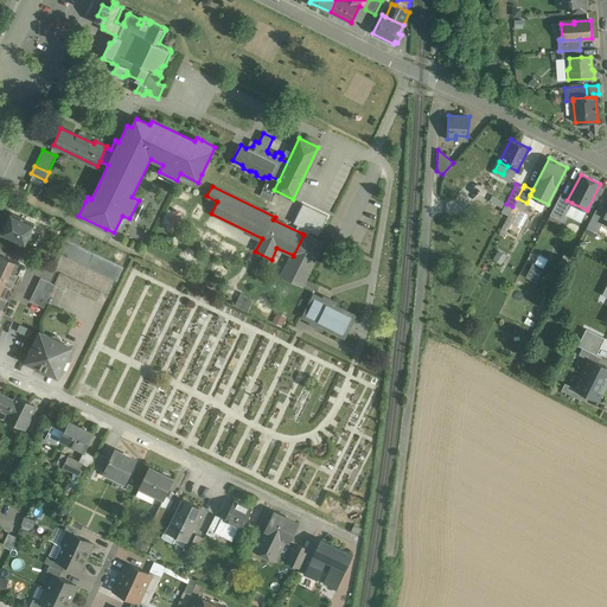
[(560,197),(550,215),(562,221),(566,213),(572,203),(567,200),(560,197)]
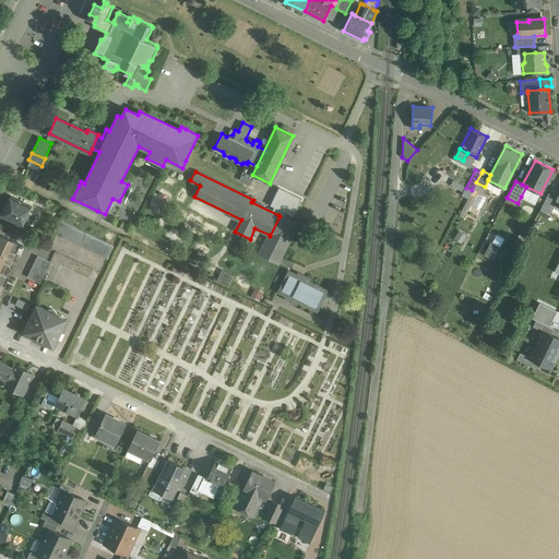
[(485,187),(476,182),(474,188),(478,191),(485,193),(488,188),(485,187)]
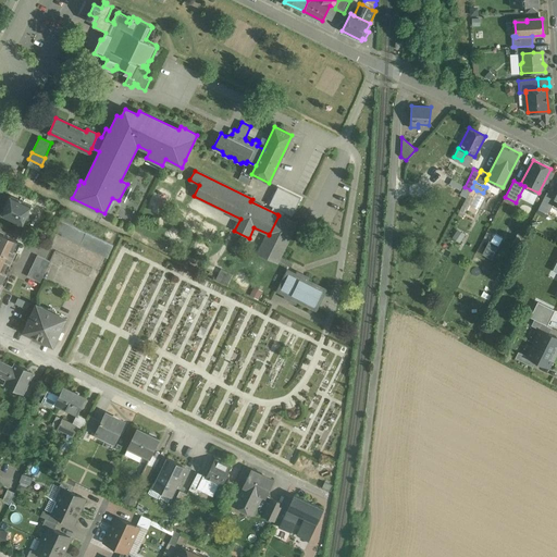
[(519,196),(533,202),(539,193),(524,186),(519,196)]
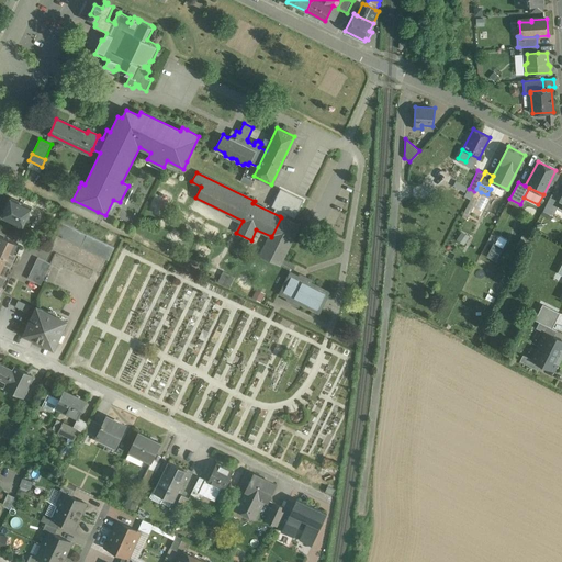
[(476,189),(461,216),(467,220),(481,192),(476,189)]
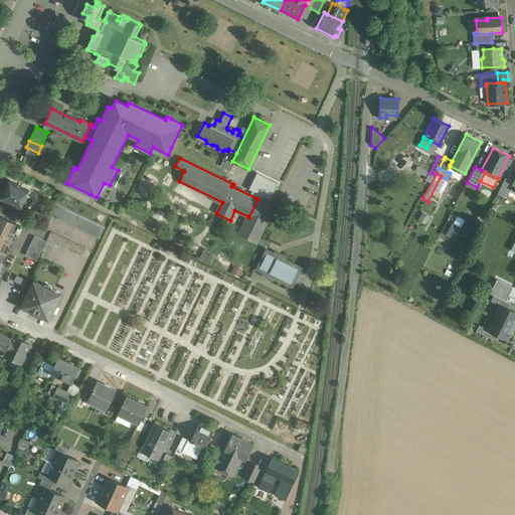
[(435,175),(430,173),(425,180),(431,182),(435,175)]
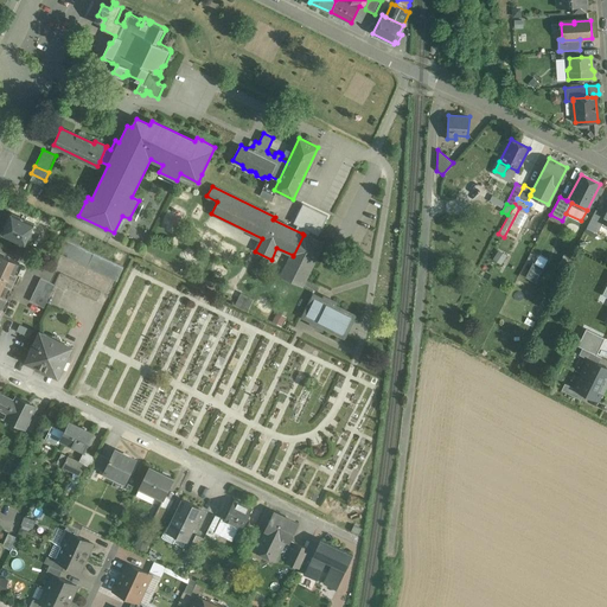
[(595,210),(592,218),(593,218),(599,222),(600,223),(601,221),(605,215),(595,210)]
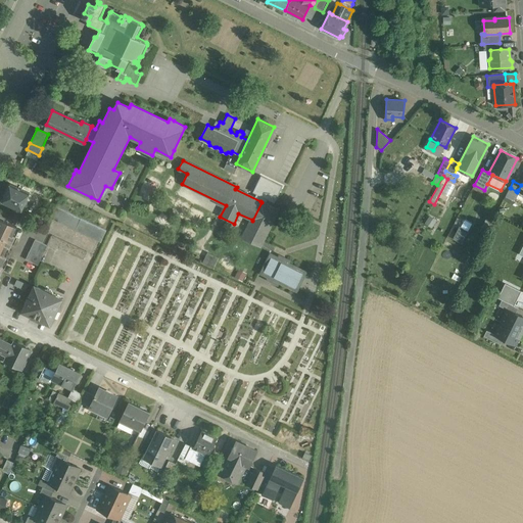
[(30,193),(11,184),(2,202),(21,210),(30,193)]
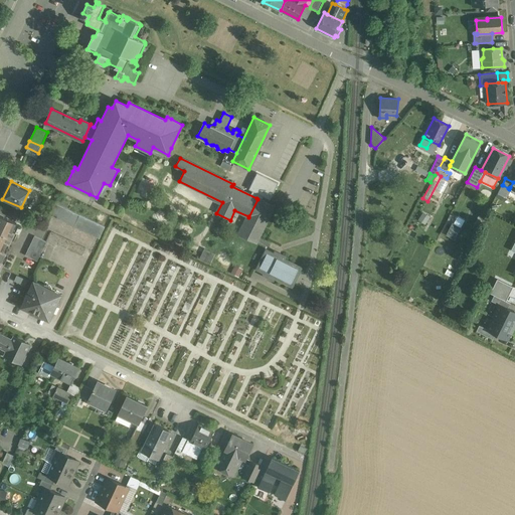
[(503,185),(498,195),(503,197),(508,188),(503,185)]
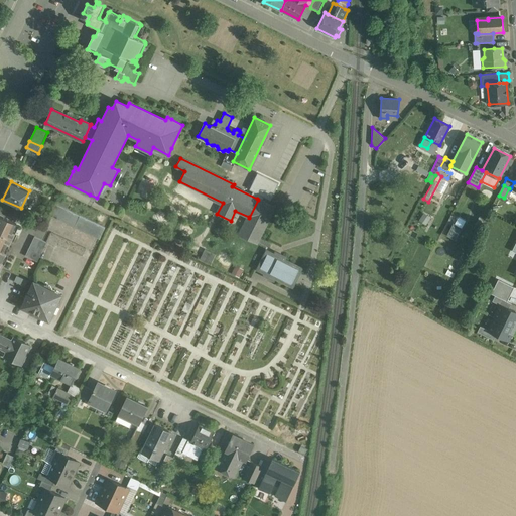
[(70,202),(58,197),(55,204),(67,209),(70,202)]
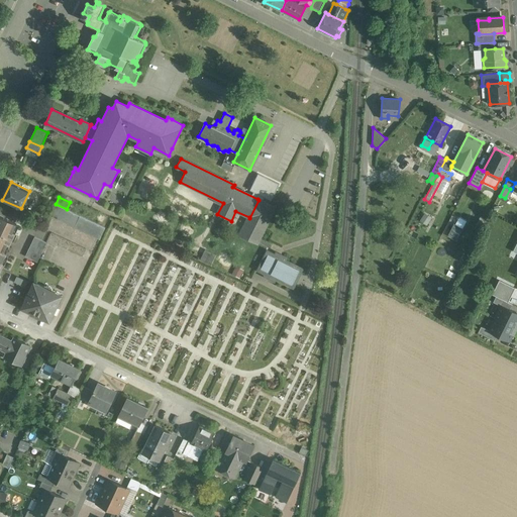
[(259,200),(249,218),(249,217),(239,236),(256,244),(275,206),(259,198),(257,199),(259,200)]
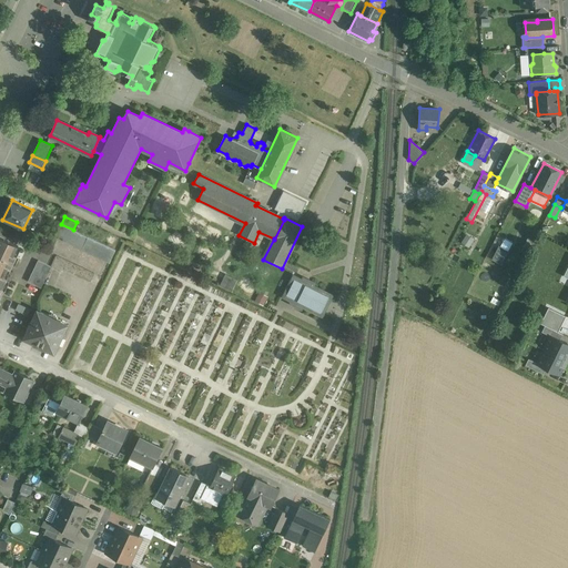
[(61,224),(56,235),(63,239),(62,241),(82,250),(88,237),(73,230),(61,224)]
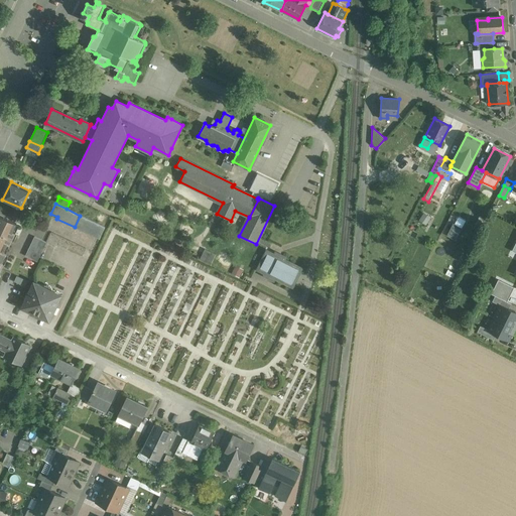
[(421,211),(417,220),(425,225),(430,215),(421,211)]
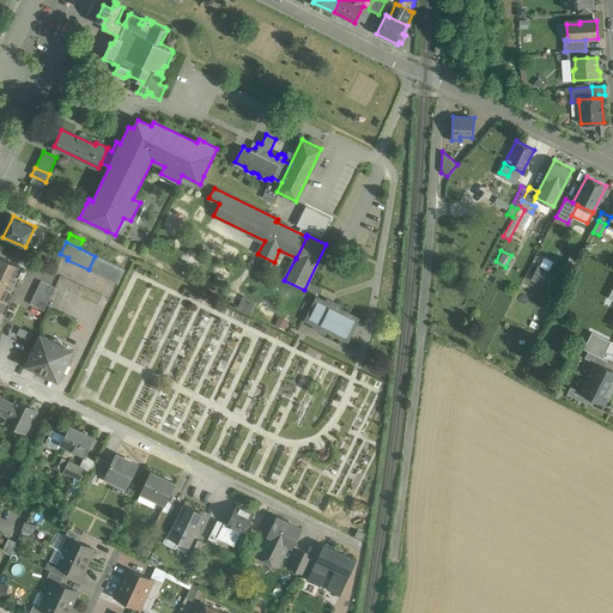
[(0,284),(8,289),(12,291),(18,277),(16,274),(19,266),(0,255),(0,284)]
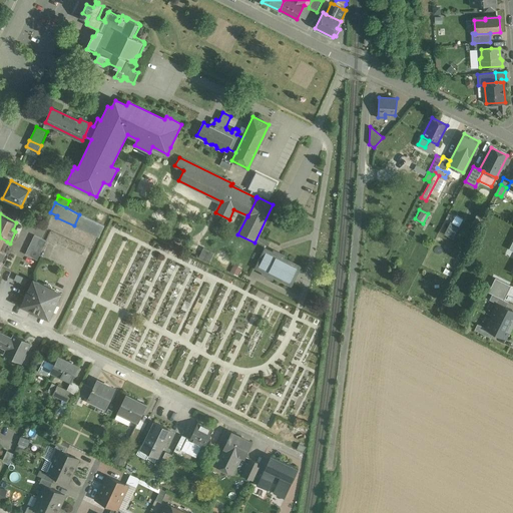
[(104,225),(79,214),(74,225),(98,237),(104,225)]
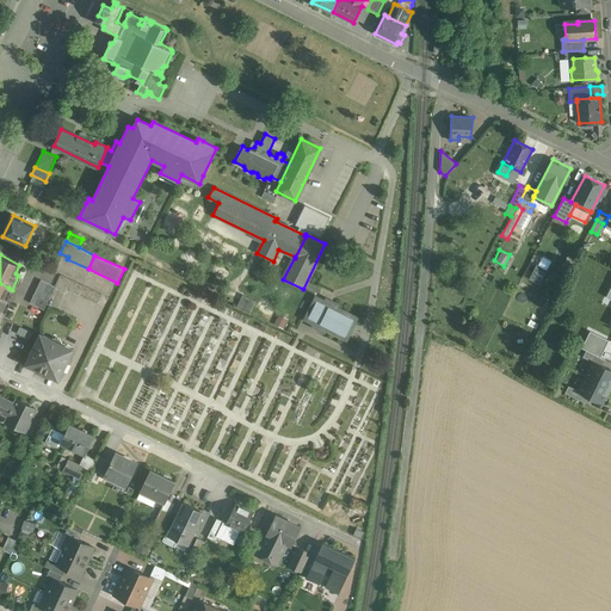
[(55,287),(41,281),(34,295),(48,302),(55,287)]
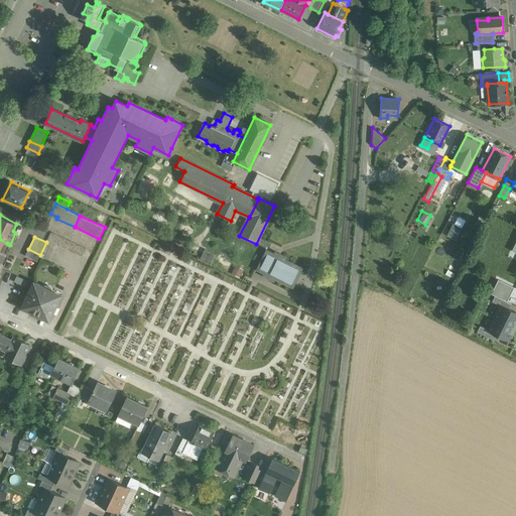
[(40,255),(28,249),(25,256),(37,261),(40,255)]
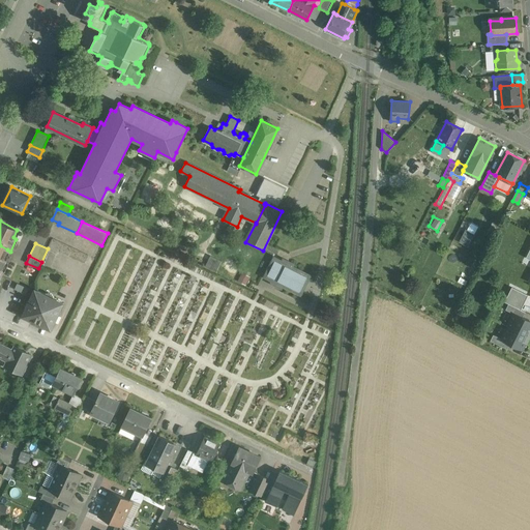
[(222,261),(211,256),(206,267),(216,272),(222,261)]
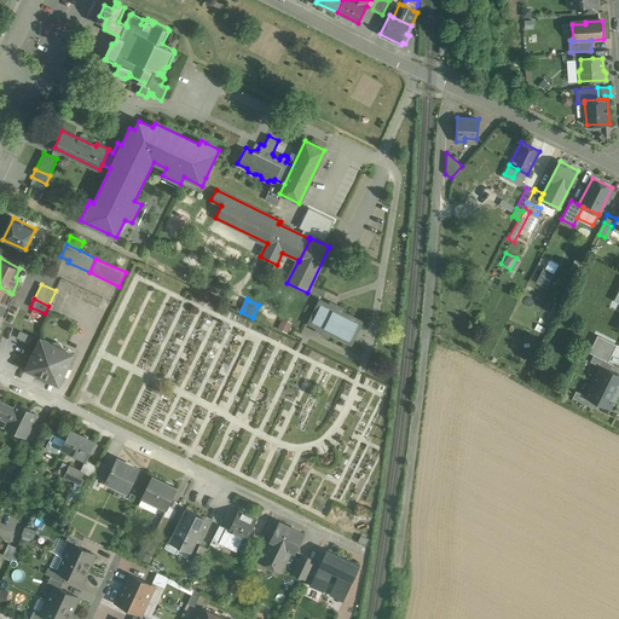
[(353,320),(340,314),(343,308),(336,305),(335,307),(319,300),(308,324),(323,331),(322,334),(329,337),(331,331),(345,337),(350,340),(358,323),(353,320)]
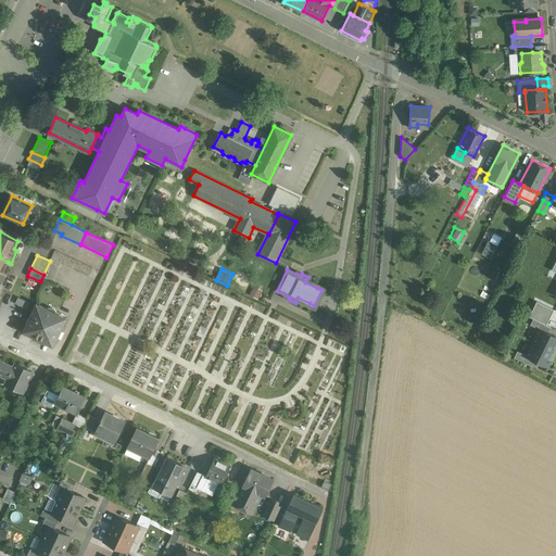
[(38,340),(52,308),(51,307),(49,307),(47,308),(37,304),(24,331),(34,336),(33,338),(38,340)]
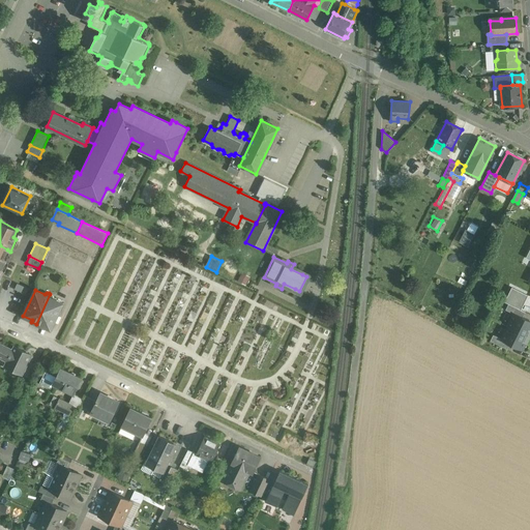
[(50,294),(36,324),(41,326),(41,325),(51,329),(63,303),(54,298),(53,296),(52,294),(50,294)]
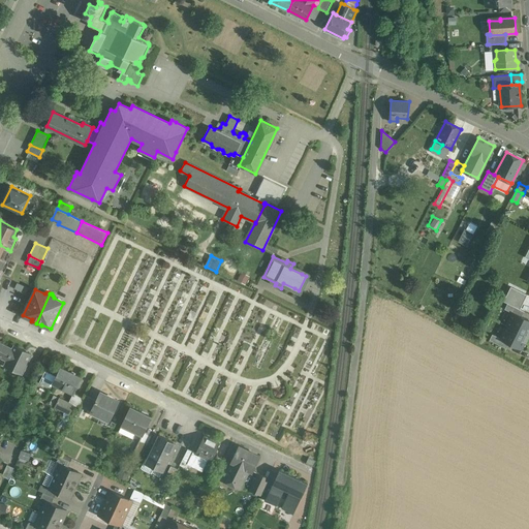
[(524,311),(507,303),(505,309),(512,313),(521,316),(524,311)]
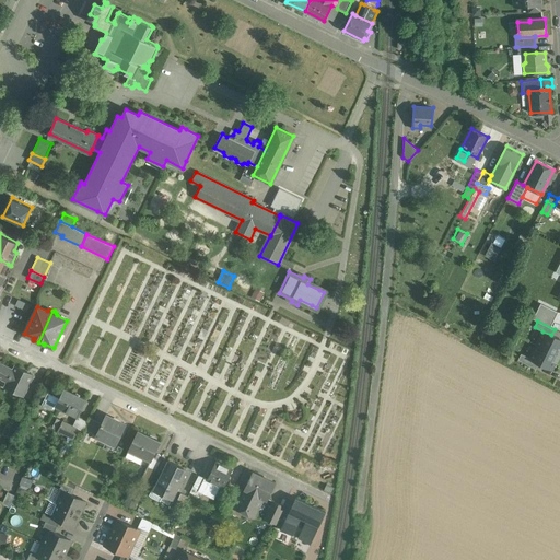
[(559,339),(551,335),(543,331),(536,345),(559,357),(559,356),(559,339)]
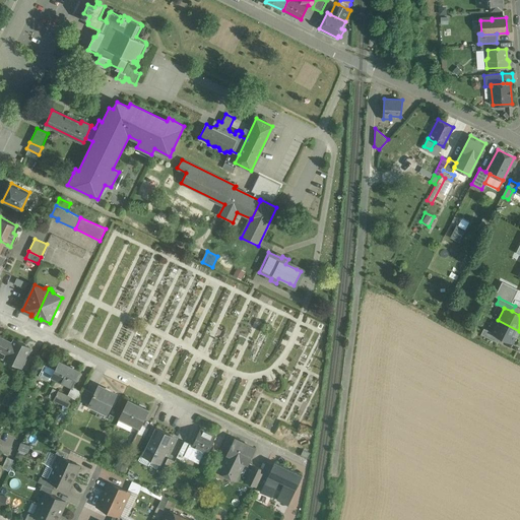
[(498,320),(492,333),(500,337),(513,343),(516,336),(517,336),(519,331),(498,320)]
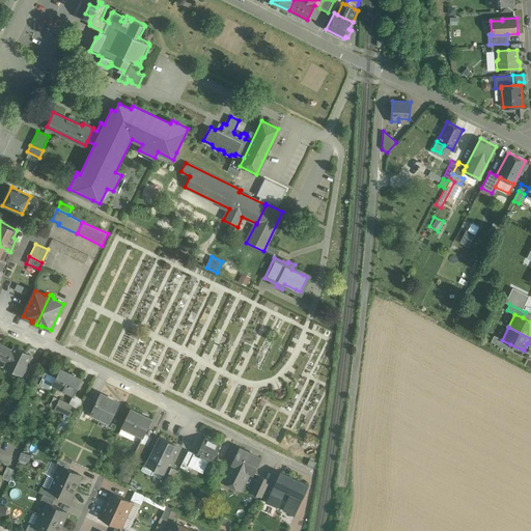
[(494,336),(491,341),(508,350),(510,344),(502,340),(494,336)]
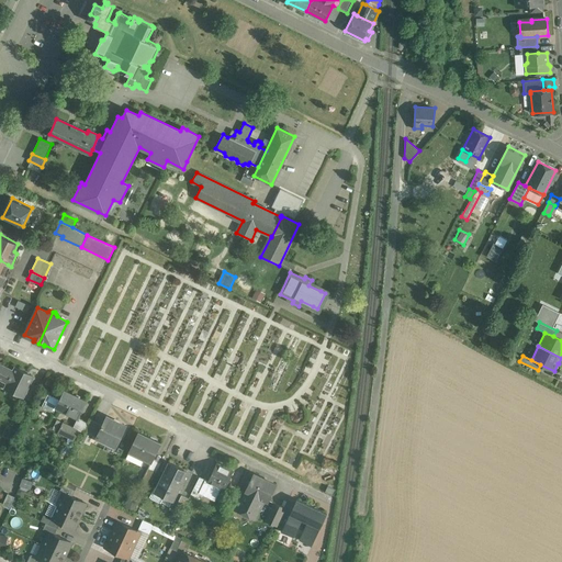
[(15,368),(13,371),(0,363),(0,378),(8,382),(6,389),(23,397),(23,396),(30,383),(31,382),(24,380),(27,373),(15,368)]
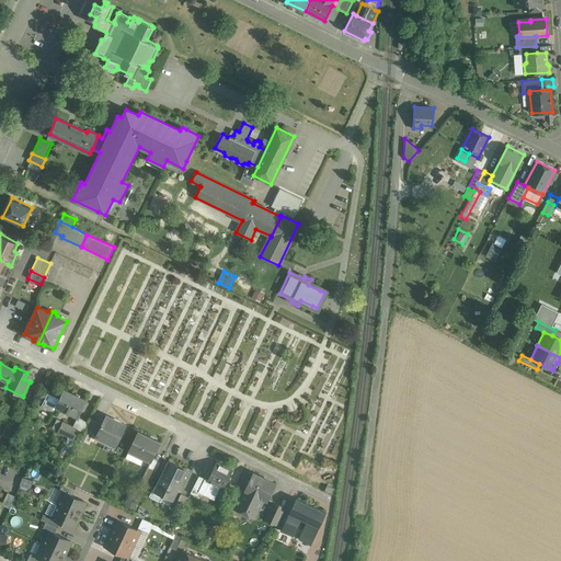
[(39,388),(30,382),(23,396),(33,400),(39,388)]
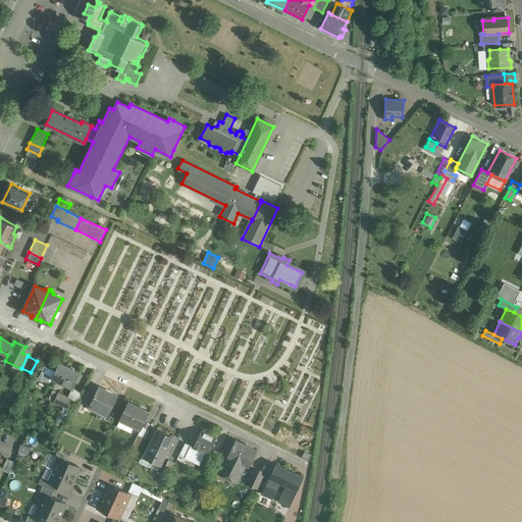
[(80,372),(60,363),(58,366),(56,371),(49,367),(45,365),(40,374),(41,374),(40,375),(41,378),(48,382),(51,381),(52,378),(72,388),(72,387),(80,372)]
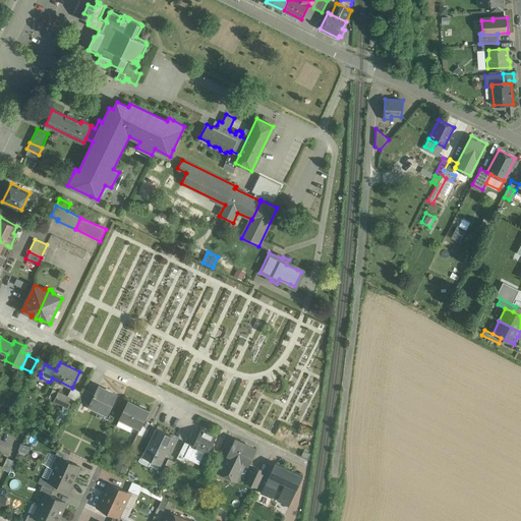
[(95,394),(89,405),(108,414),(117,396),(99,386),(95,394)]
